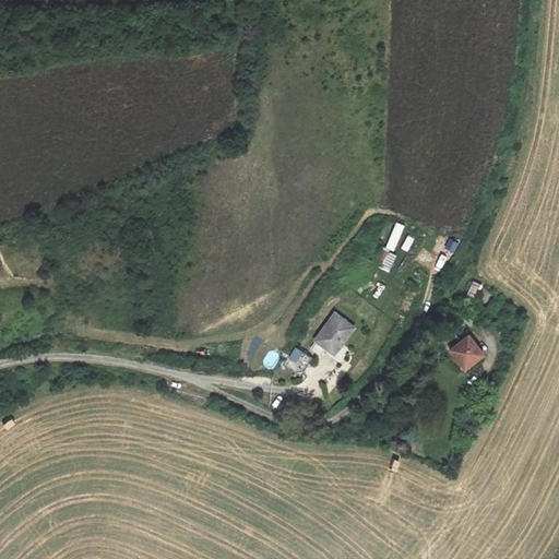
[(396,252),(404,225),(395,222),(388,249),(396,252)]
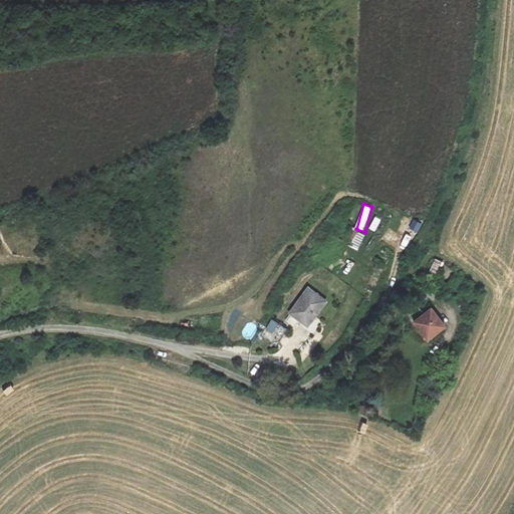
[(376,232),(380,219),(374,217),(370,230),(376,232)]
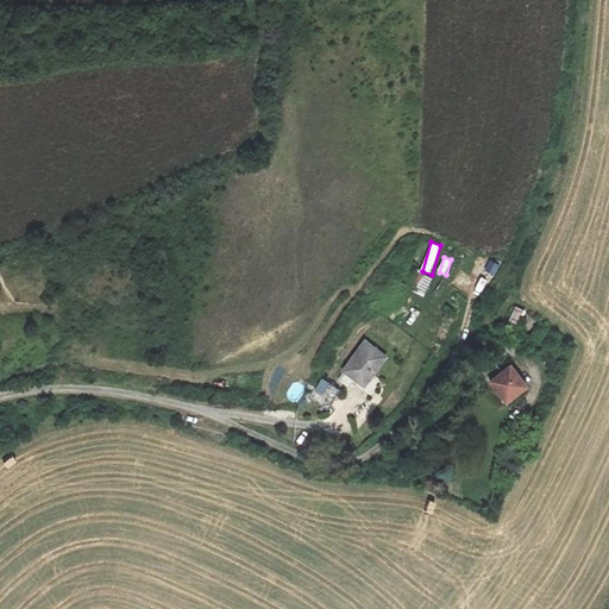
[(495,276),(502,265),(491,258),(484,268),(495,276)]
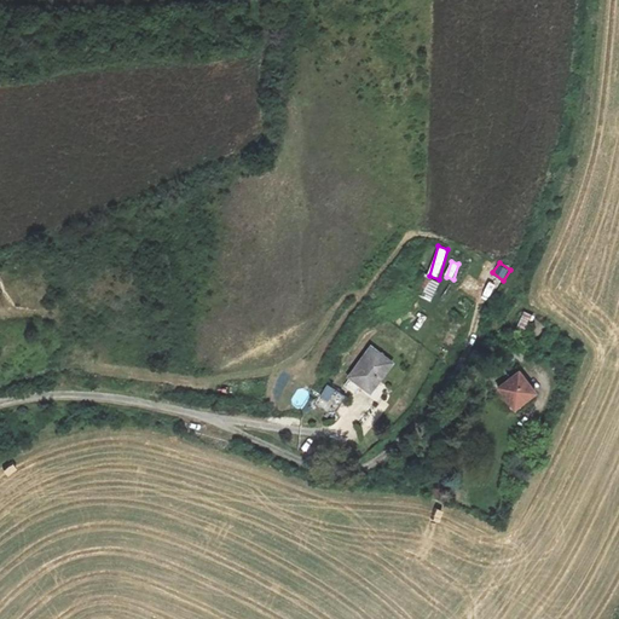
[(414,294),(432,301),(440,282),(422,275),(414,294)]
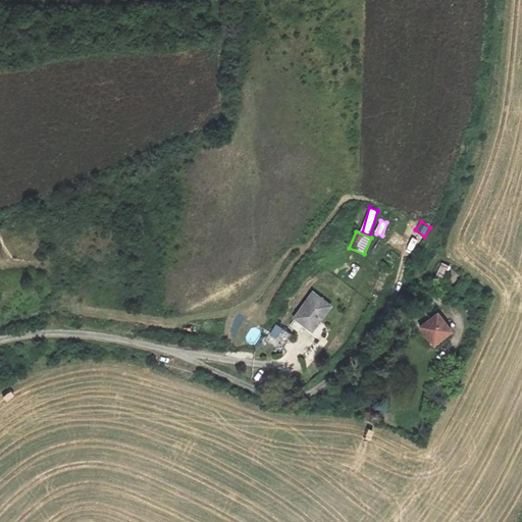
[(441,262),(436,277),(446,280),(451,266),(441,262)]
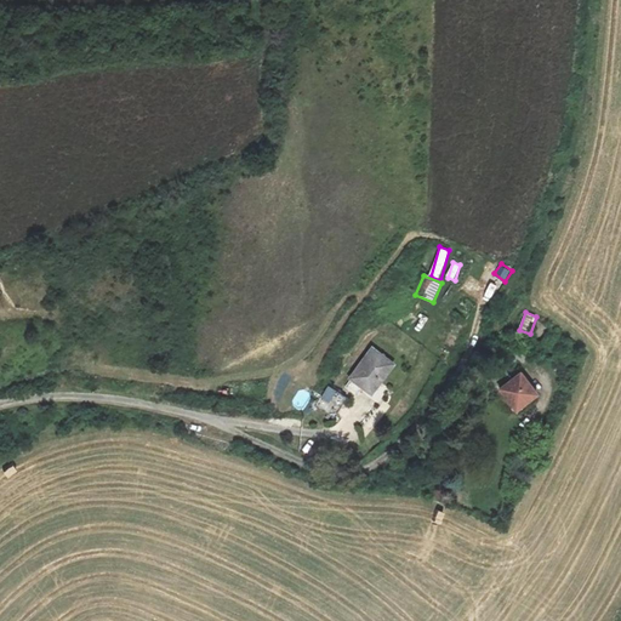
[(372,349),(351,377),(372,394),(394,365),(372,349)]
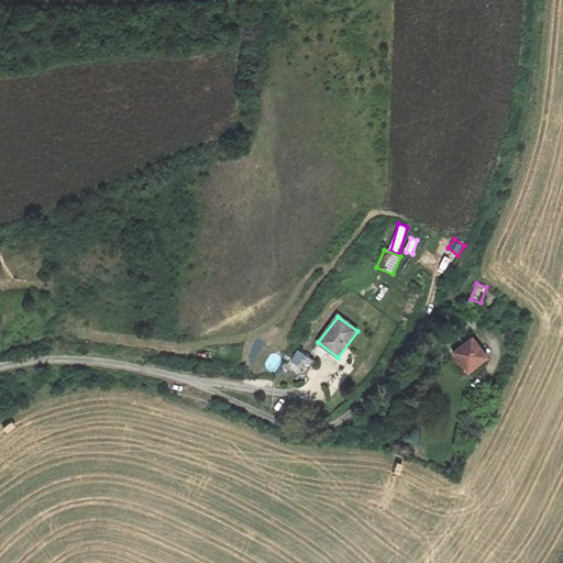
[(473,339),(452,353),(467,374),(488,360),(473,339)]
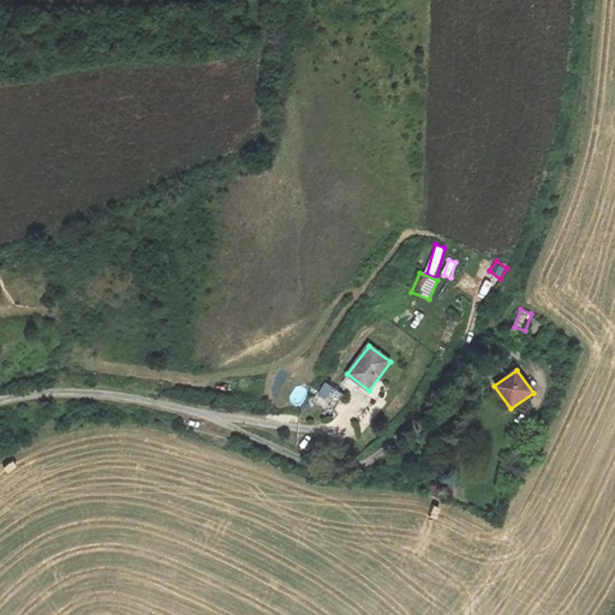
[(326,383),(311,406),(328,417),(344,395),(326,383)]
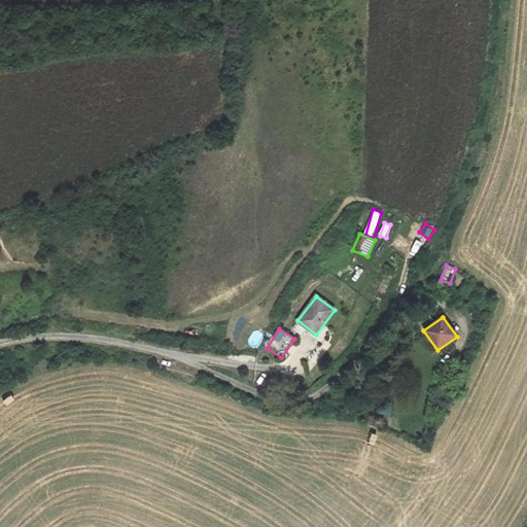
[(249,336),(254,346),(265,341),(259,330),(249,336)]
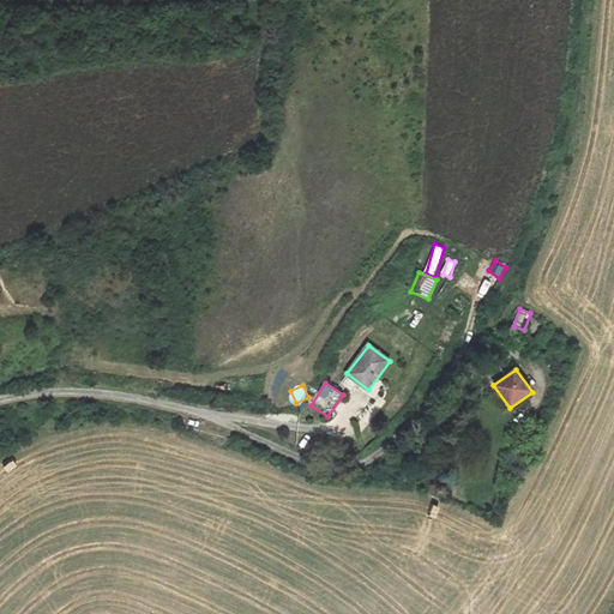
[(464,449),(453,467),(467,473),(476,456),(464,449)]
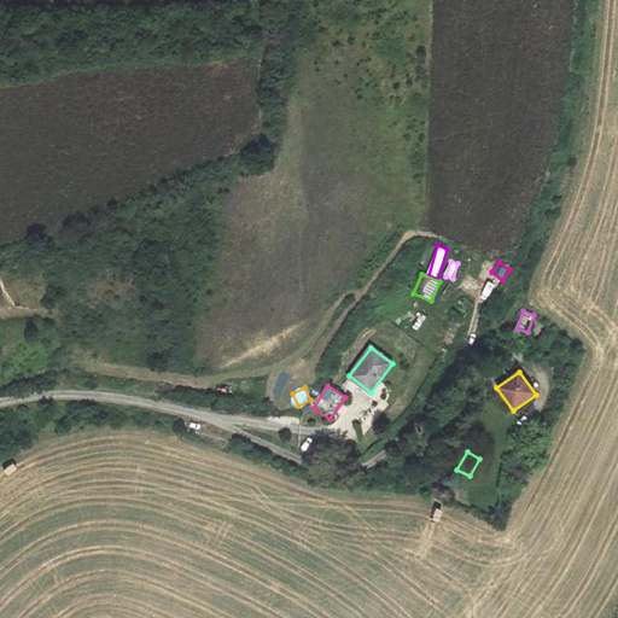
All buildings are outlined.
